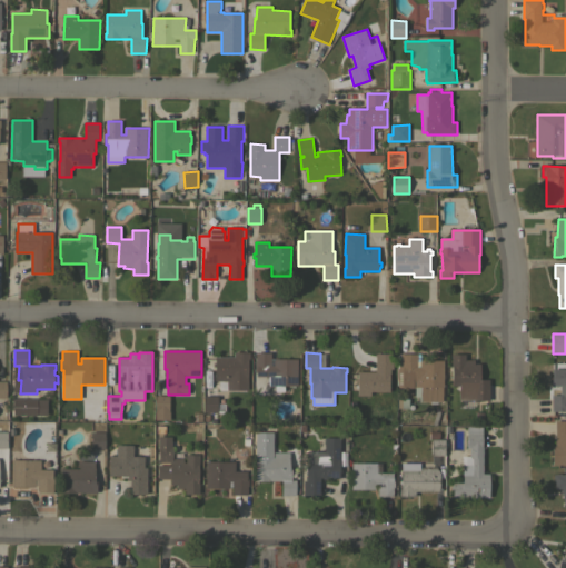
[(216,381),(216,368),(215,368),(215,364),(216,364),(216,358),(236,358),(236,354),(251,354),(251,360),(249,360),(249,391),(229,391),(229,382),(216,381)]
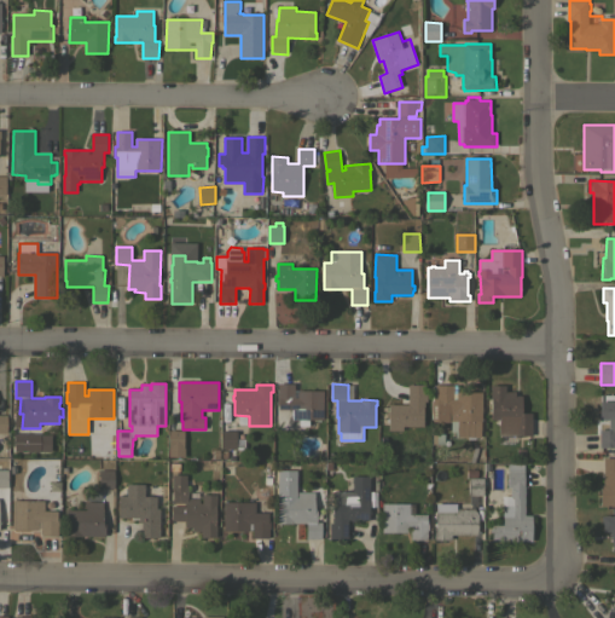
[(324,421),(311,420),(311,427),(300,427),(300,420),(293,420),(293,410),(280,410),(280,405),(278,405),(278,394),(279,394),(279,385),(296,385),(296,398),(299,398),(300,391),(325,391),(324,421)]
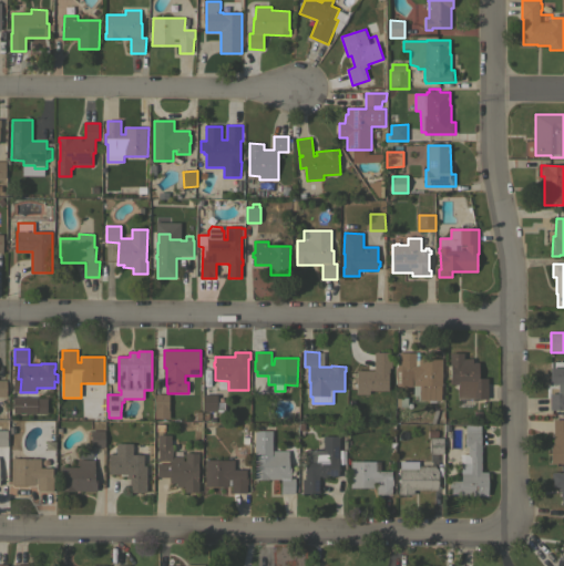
[(375,371),(376,353),(392,353),(392,369),(390,369),(390,373),(389,391),(371,391),(371,394),(357,394),(358,371),(375,371)]
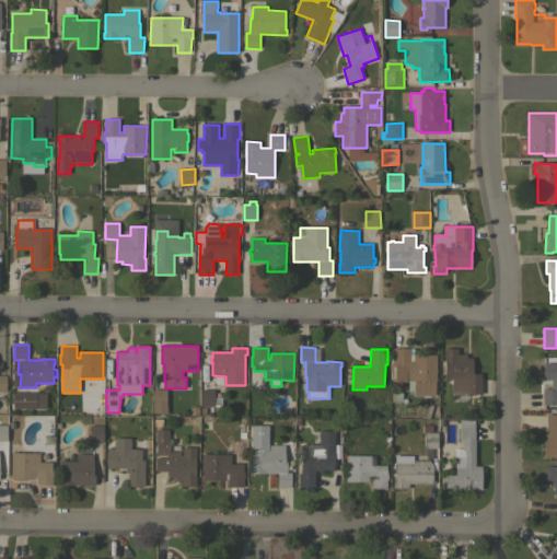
[(393,363),(394,363),(394,349),(415,349),(415,356),(438,356),(438,369),(440,369),(440,372),(438,373),(438,382),(437,382),(437,396),(432,396),(432,398),(426,398),(426,396),(414,396),(414,392),(410,392),(409,382),(408,382),(397,382),(393,382),(393,363)]
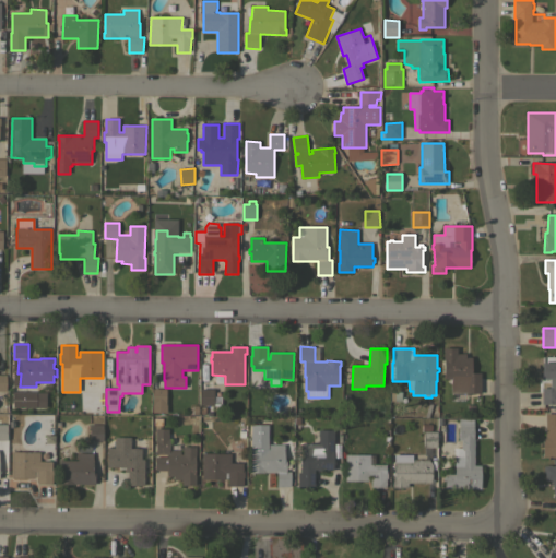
[(452,402),(452,380),(445,380),(446,358),(445,358),(445,348),(459,348),(458,354),(468,354),(468,357),(473,357),(473,368),(474,368),(474,374),(483,374),(482,394),(468,394),(468,402),(452,402)]
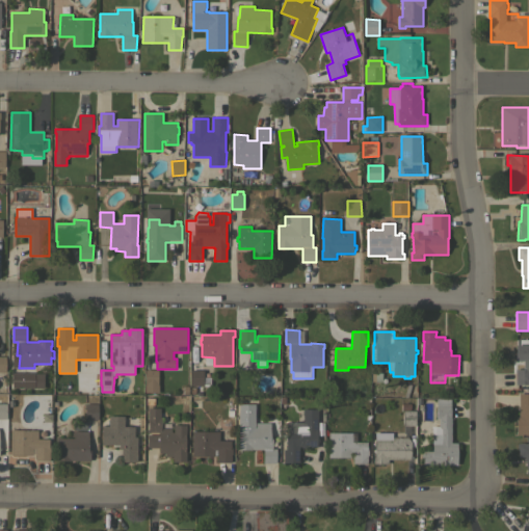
[(192,371),(194,371),(194,370),(204,370),(204,371),(205,371),(205,387),(192,387),(192,371)]
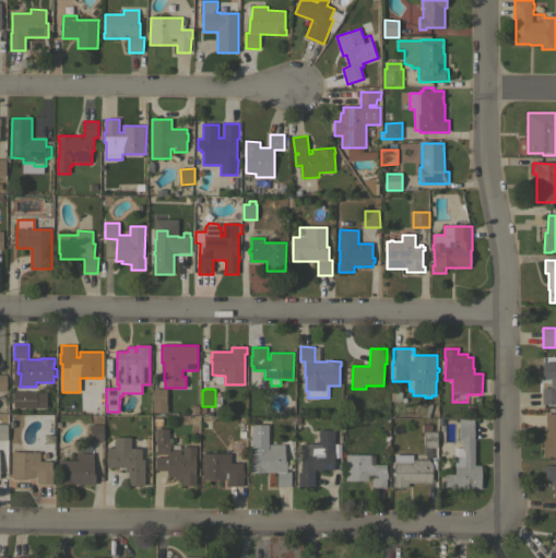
[(543,389),(555,389),(555,405),(544,405),(543,389)]
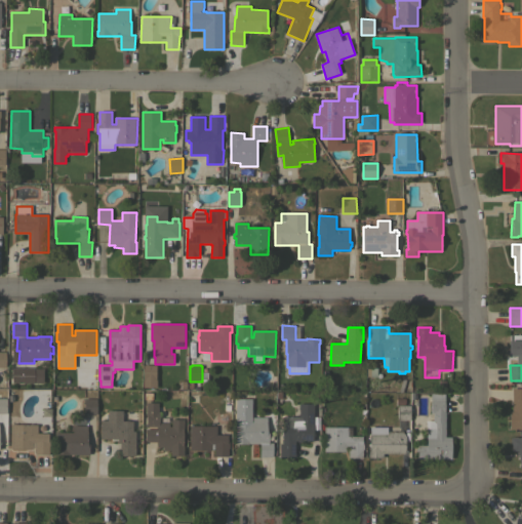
[(145,366),(157,366),(157,380),(158,380),(158,389),(145,389),(145,366)]
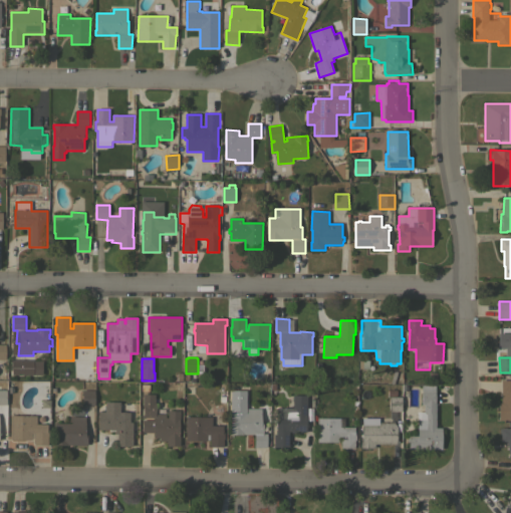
[(12,375),(42,376),(43,361),(12,360),(12,375)]
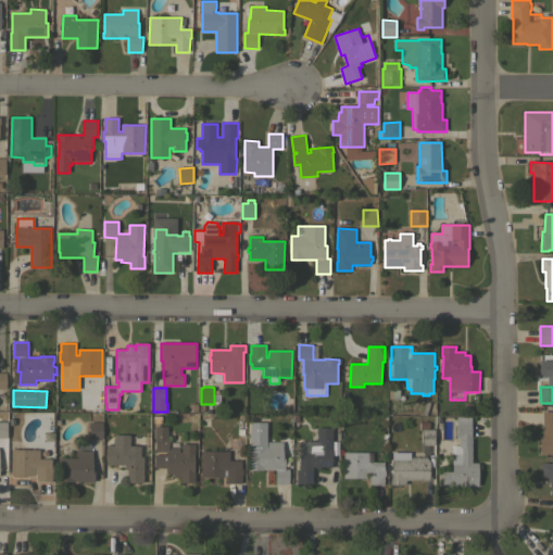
[(544,412),(552,412),(552,455),(541,455),(541,436),(543,436),(544,412)]
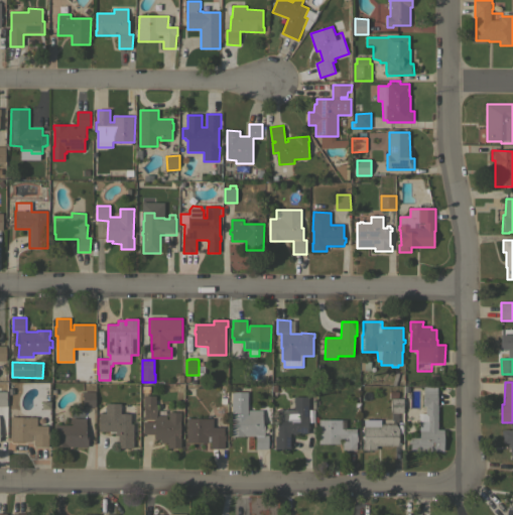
[(438,430),(444,430),(444,452),(411,451),(412,438),(420,438),(420,421),(429,421),(429,415),(427,415),(427,407),(424,407),(424,387),(438,387),(438,408),(439,408),(438,430)]
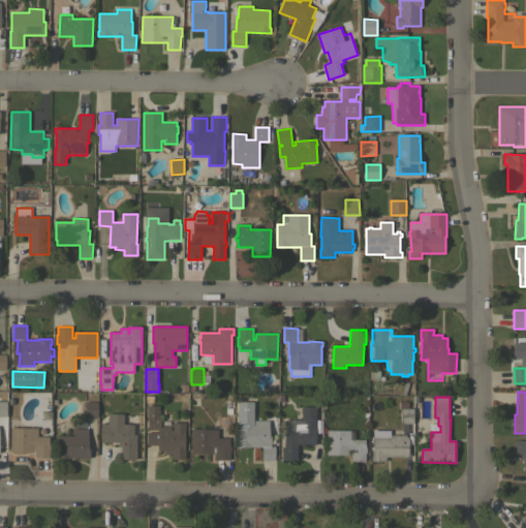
[(402,424),(402,408),(401,408),(401,401),(413,401),(413,408),(415,408),(415,424),(402,424)]
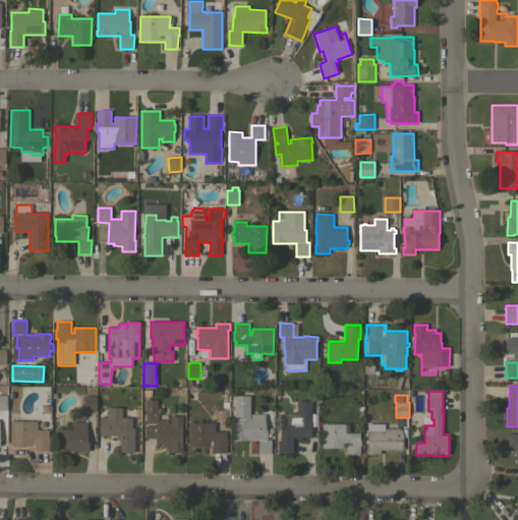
[(0,396),(8,396),(8,411),(0,410),(0,396)]
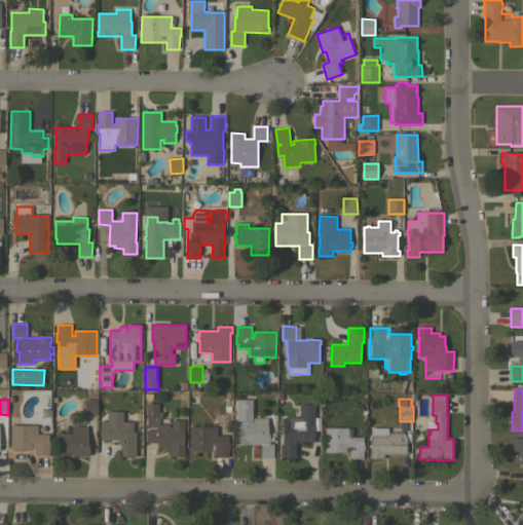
[(99,401),(99,416),(85,416),(85,401),(99,401)]
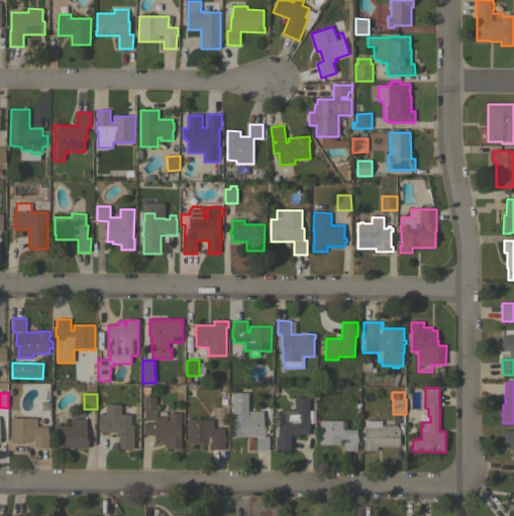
[(145,407),(145,397),(157,397),(157,405),(158,405),(158,417),(168,417),(168,420),(170,420),(171,413),(183,413),(183,422),(182,422),(182,438),(183,438),(183,449),(170,449),(170,444),(162,444),(162,440),(156,440),(156,435),(144,435),(144,423),(157,423),(157,420),(145,420),(145,407)]
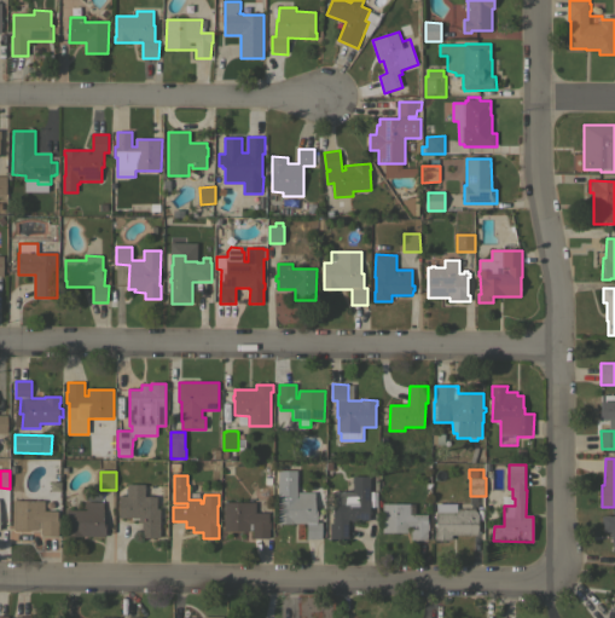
[(371,521),(349,520),(349,539),(331,539),(331,524),(334,524),(334,519),(335,519),(335,491),(354,492),(354,477),(371,477),(371,521)]
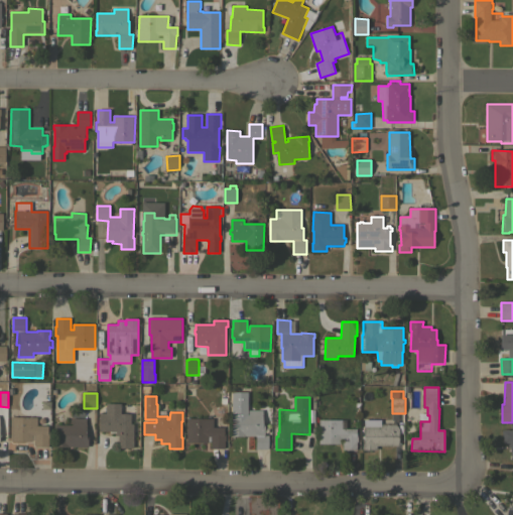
[(101,431),(101,413),(108,413),(109,405),(121,406),(121,414),(132,414),(132,423),(135,423),(134,447),(117,447),(117,431),(101,431)]
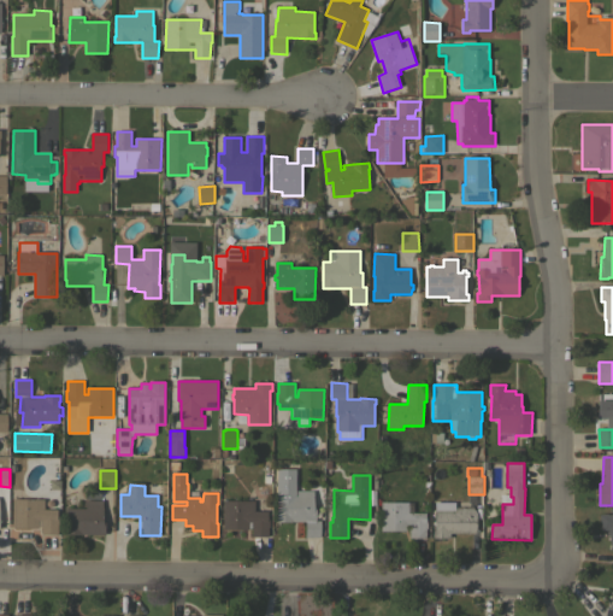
[(298,496),(298,491),(314,491),(314,506),(317,506),(317,521),(322,521),(322,538),(307,538),(307,522),(290,522),(290,523),(284,523),(284,522),(278,522),(278,496),(298,496)]
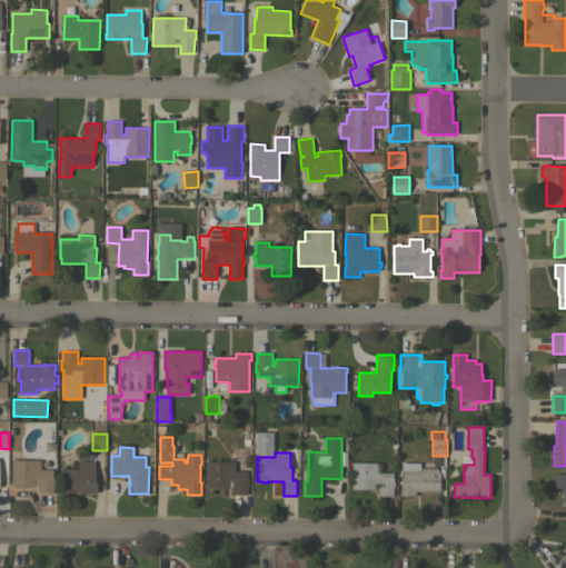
[(13,460),(42,460),(42,470),(55,470),(55,475),(56,475),(56,485),(55,485),(55,494),(39,494),(40,480),(37,480),(37,487),(12,487),(13,460)]
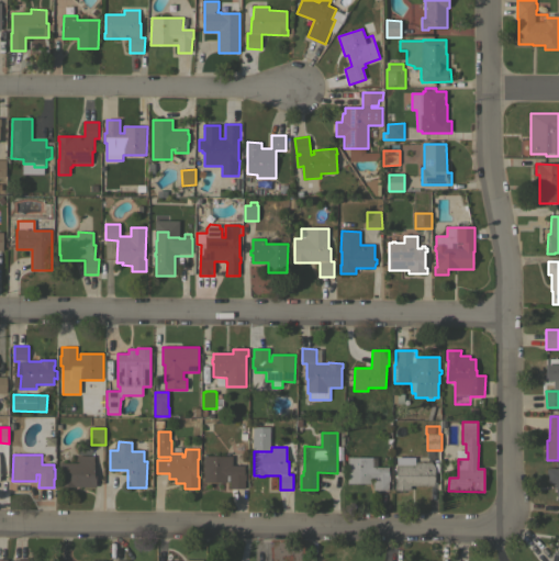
[(80,463),(80,456),(96,456),(94,472),(97,472),(97,487),(60,486),(62,463),(80,463)]
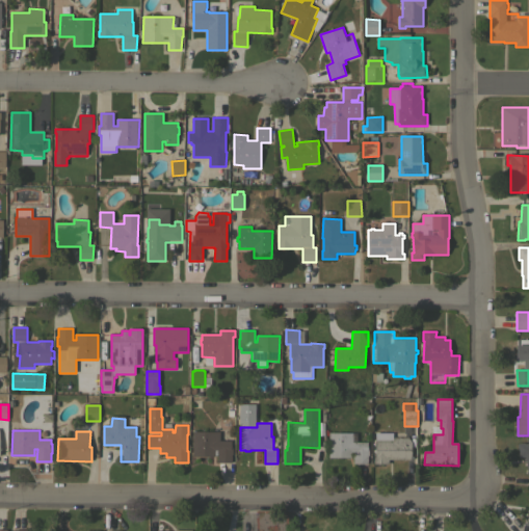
[(194,431),(221,432),(220,441),(232,441),(232,445),(234,445),(234,454),(233,454),(233,462),(218,462),(218,455),(215,455),(215,456),(193,456),(194,431)]
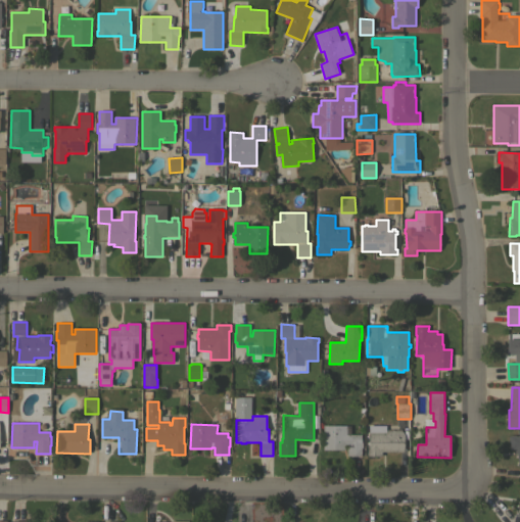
[(352,426),(351,434),(362,434),(362,439),(364,439),(364,448),(363,448),(363,457),(348,457),(348,444),(346,444),(346,451),(324,449),(324,425),(352,426)]
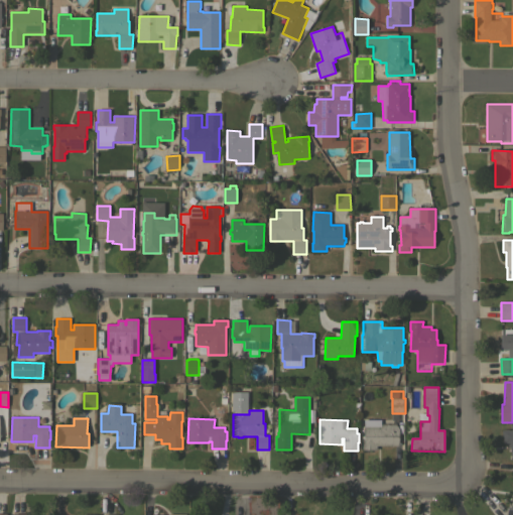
[(366,420),(381,420),(381,427),(382,427),(382,424),(397,424),(400,429),(400,446),(378,445),(378,451),(363,451),(363,443),(365,443),(365,427),(366,427),(366,420)]
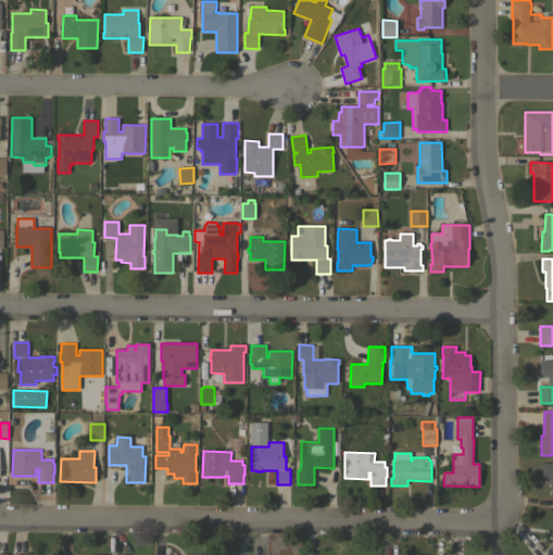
[(542,464),(549,463),(549,464),(552,464),(552,495),(550,478),(543,479),(542,464)]
